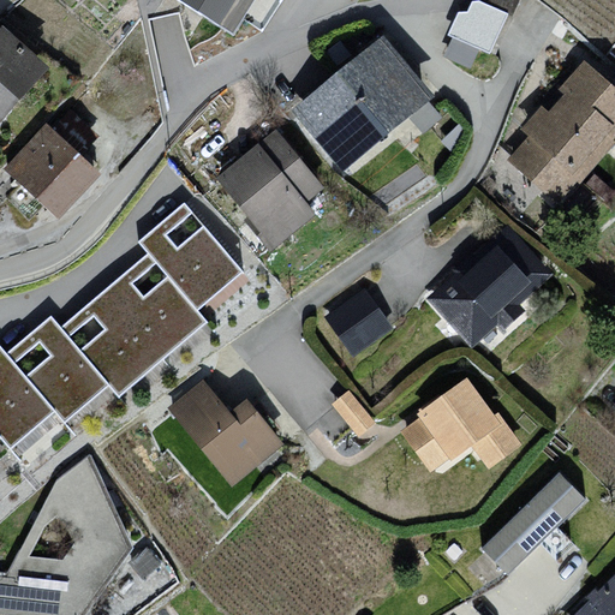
[(255,0),(179,0),(233,34),(255,0)]
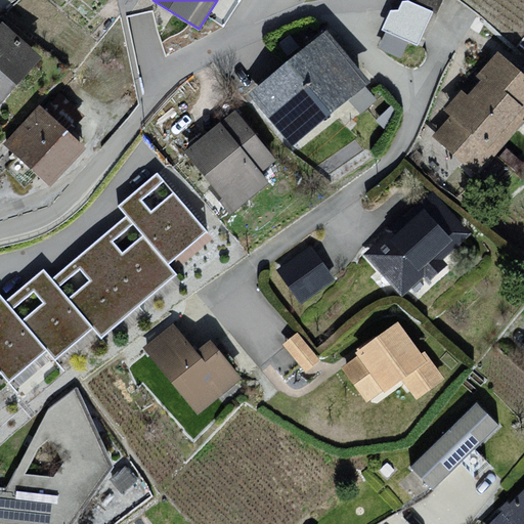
[(9,28),(0,36),(0,105),(6,112),(46,61),(9,28)]
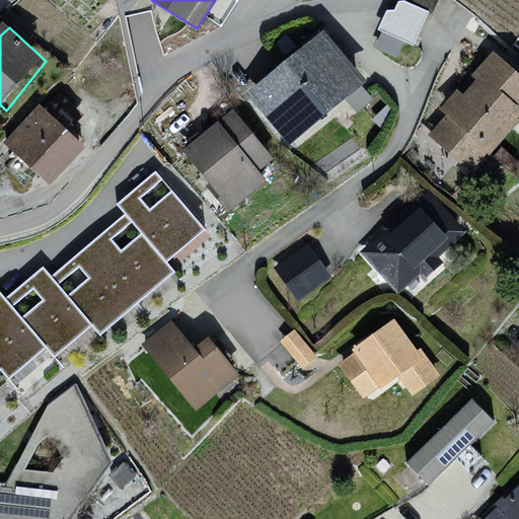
[(323,27),(246,93),(292,147),(369,81),(323,27)]
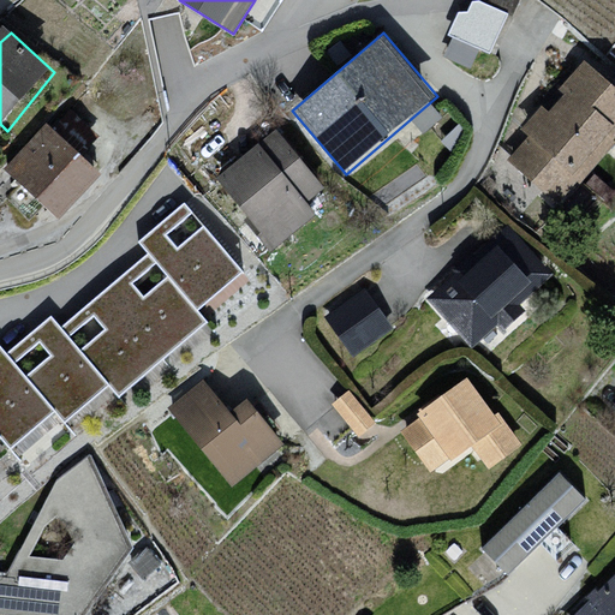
[(614,87),(584,61),(560,89),(565,93),(549,112),(542,106),(521,129),(530,136),(509,160),(559,201),(575,180),(580,184),(614,142),(614,87)]
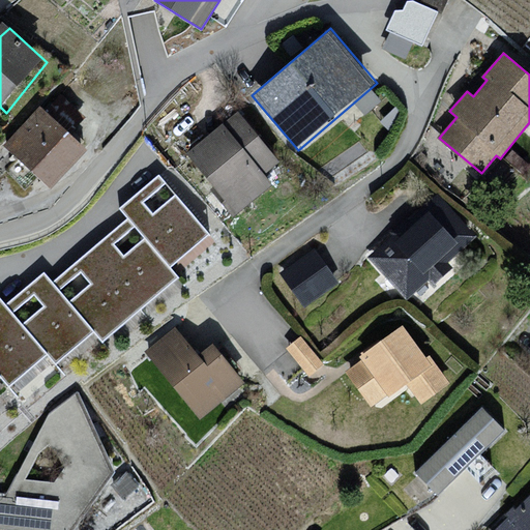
[(239,108),(184,149),(236,216),(273,188),(263,175),(281,163),(239,108)]
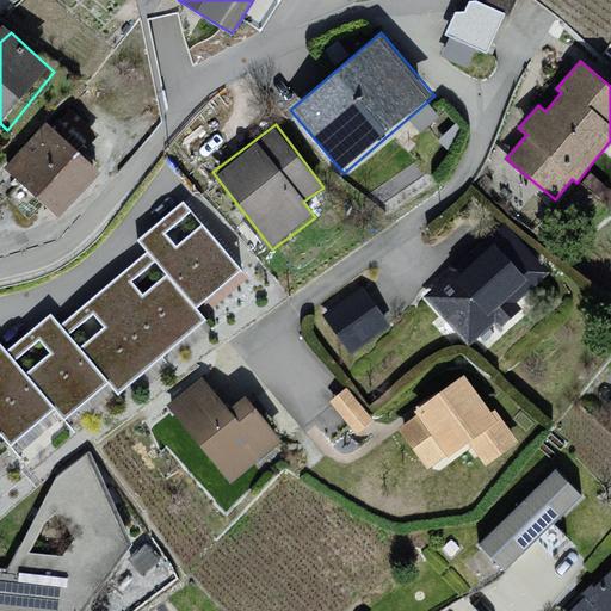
[(53,127),(12,172),(69,221),(106,178),(53,127)]
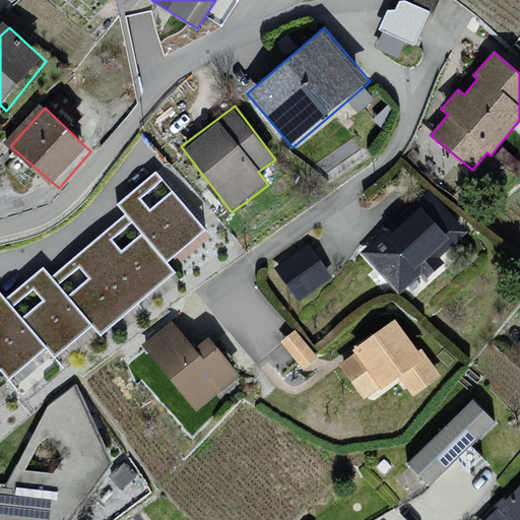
[(204,229),(155,173),(119,203),(128,214),(54,277),(43,265),(7,296),(0,287),(0,368),(8,377),(46,344),(55,355),(91,324),(100,334),(174,271),(166,261),(204,229)]
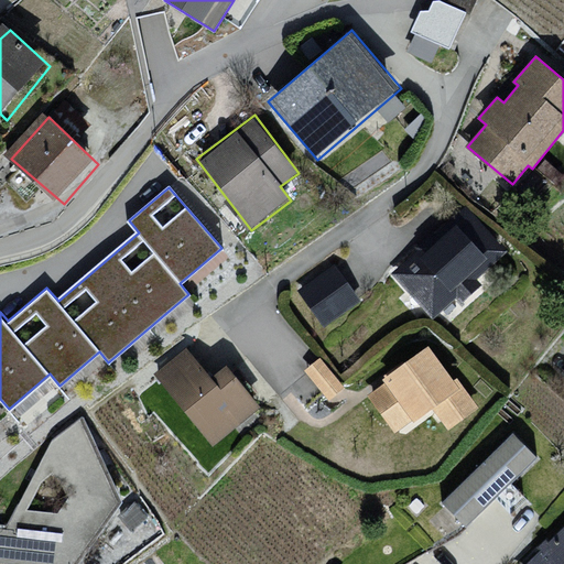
[(464,214),(398,274),(434,314),(500,253),(464,214)]
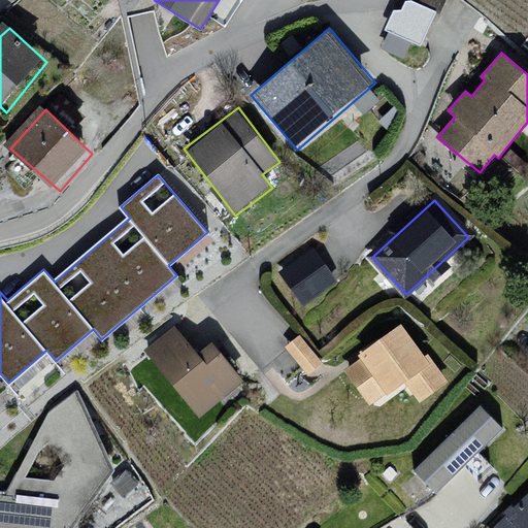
[(336,281),(311,245),(277,269),(302,304),(336,281)]
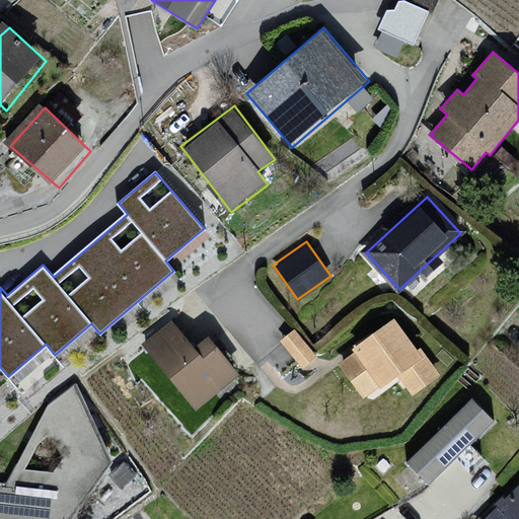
[(417,353),(393,320),(356,349),(358,352),(341,365),(365,397),(396,373),(413,394),(439,374),(421,350),(417,353)]
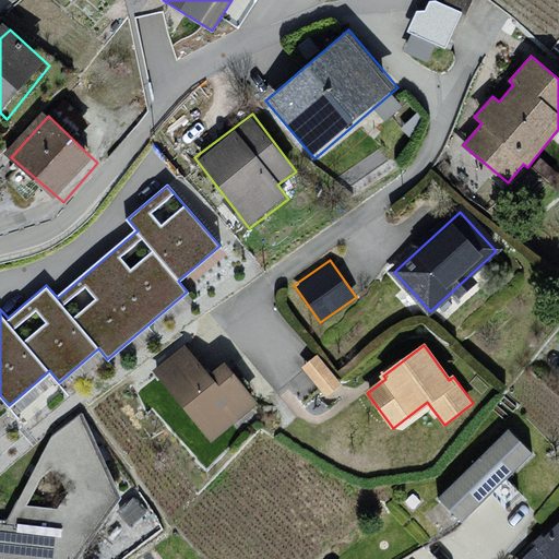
[(187,347),(158,370),(212,437),(254,403),(224,366),(211,377),(187,347)]
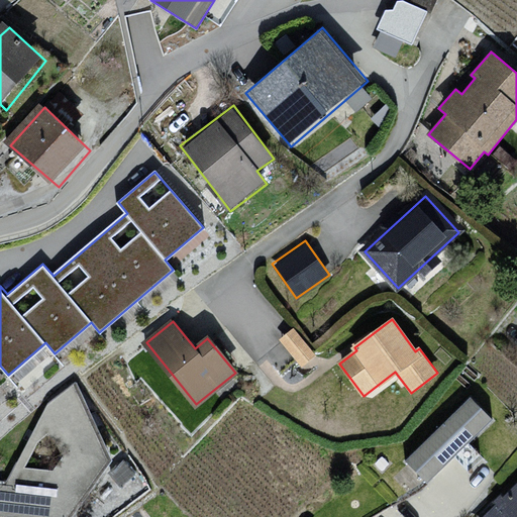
[(297,321),(281,333),(301,362),(317,350),(297,321)]
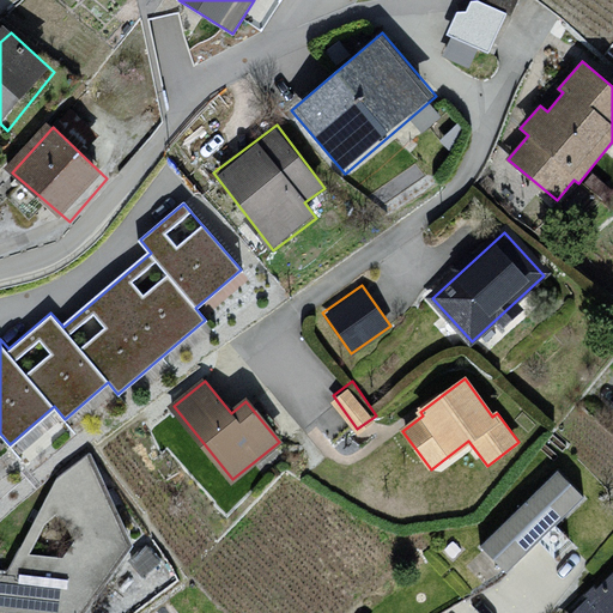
[(90,454),(55,477),(6,569),(0,568),(0,612),(85,612),(132,546),(90,454)]
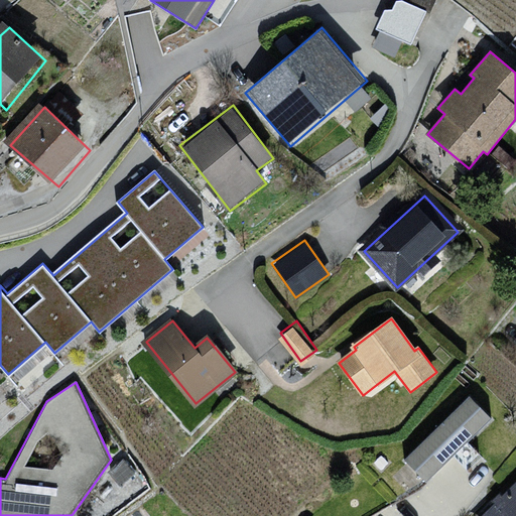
[(497,420),(473,397),(409,462),(433,485),(497,420)]
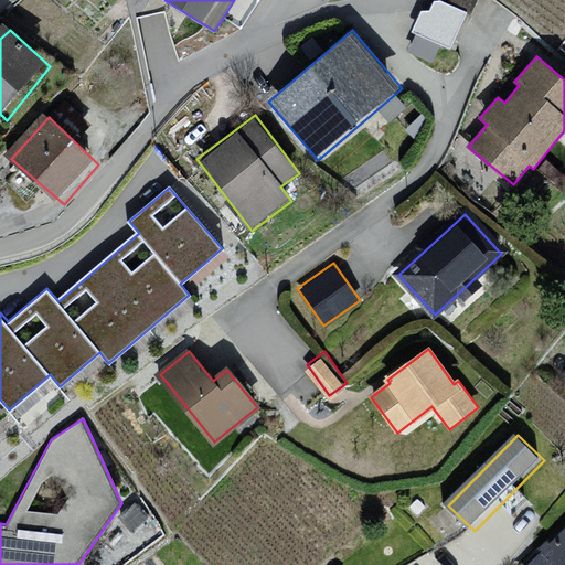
[(564,564),(564,535),(532,564),(564,564)]
